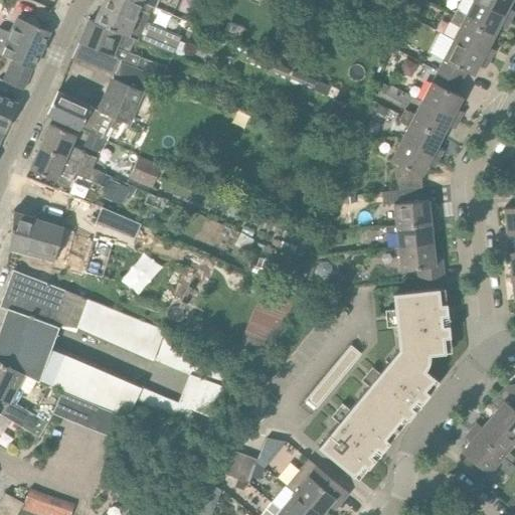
[(181,37),(146,22),(149,15),(141,12),(144,3),(136,0),(104,0),(94,22),(101,25),(135,40),(138,41),(173,56),(181,37)]
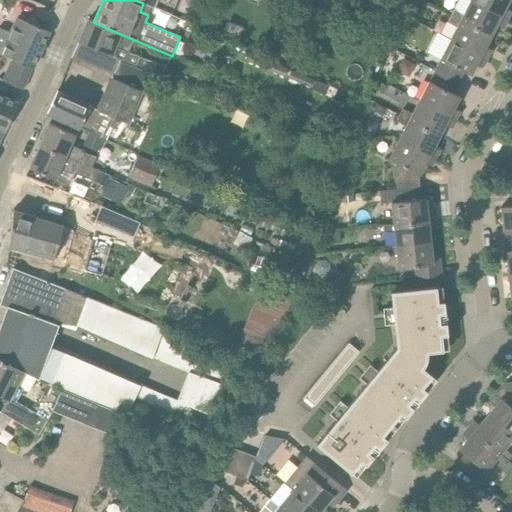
[(467,0),(470,2),(507,21),(511,13),(505,9),(510,0),(467,0)]
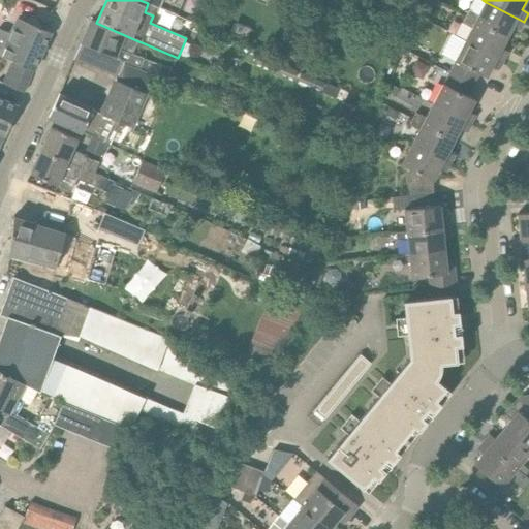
[(520,30),(524,22),(486,2),(479,16),(469,10),(466,17),(507,38),(514,27),(520,30)]
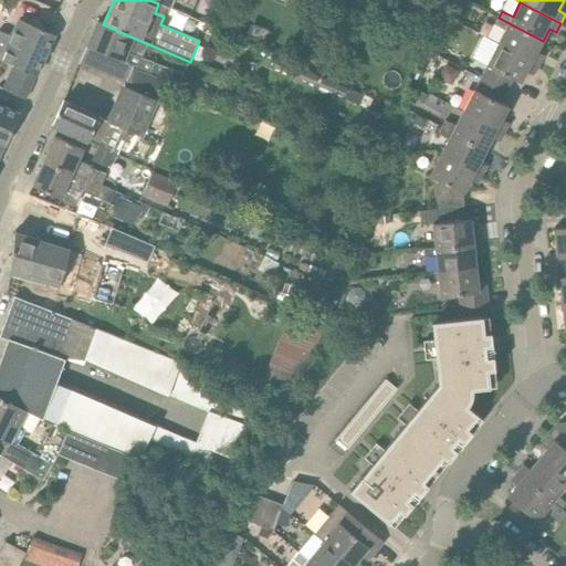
[(499,44),(540,65),(544,56),(537,53),(543,41),(499,18),(495,24),(505,30),(499,44)]
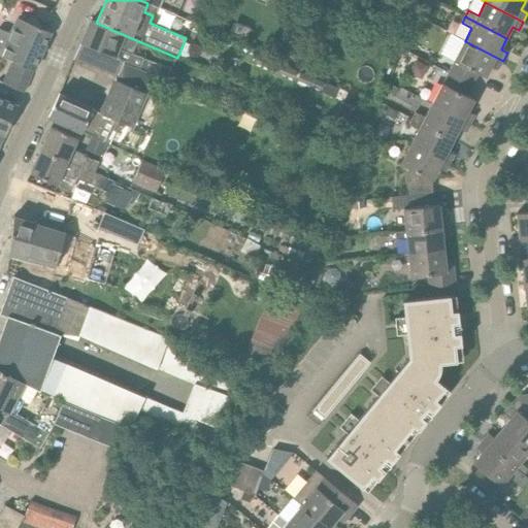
[(0,56),(10,61),(33,72),(51,33),(17,19),(8,37),(0,33),(0,56)]
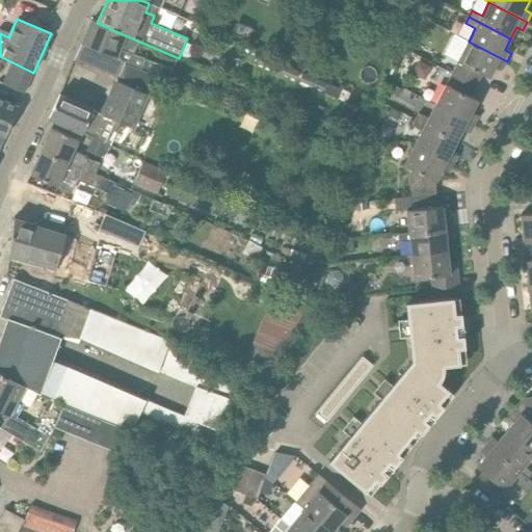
[(125,62),(155,74),(158,75),(161,65),(134,55),(139,42),(104,26),(97,23),(91,21),(82,44),(125,62)]
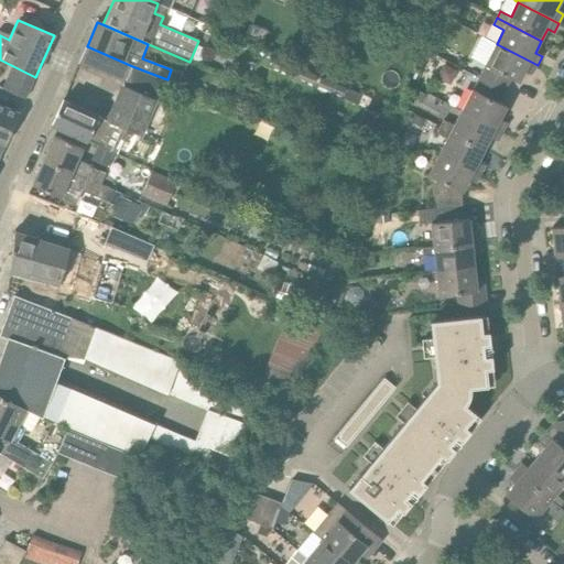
[(479,78),(505,91),(511,79),(519,84),(525,71),(532,75),(538,65),(497,44),(485,66),(486,66),(479,78)]
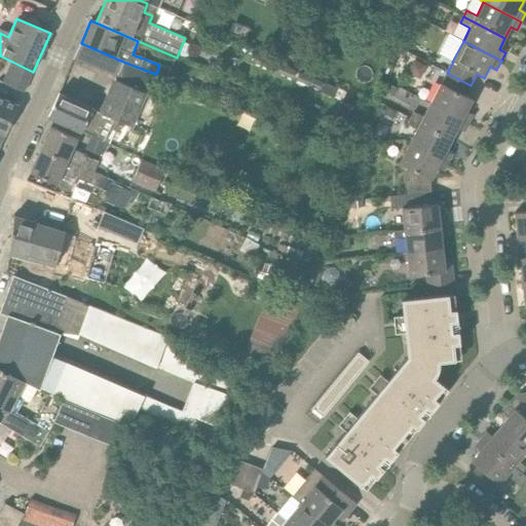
[(96,49),(81,43),(75,60),(88,65),(96,49)]
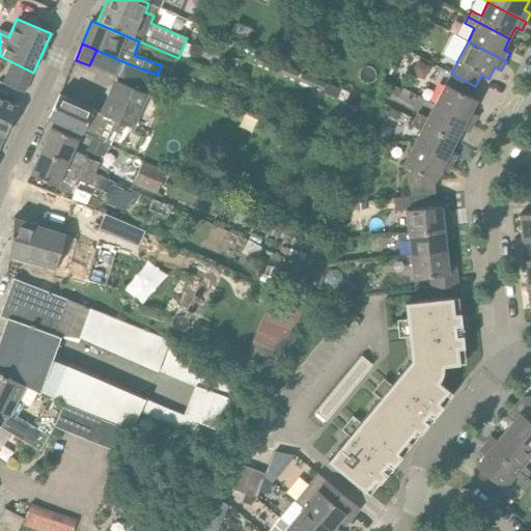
[(299,72),(260,55),(256,63),(296,80),(299,72)]
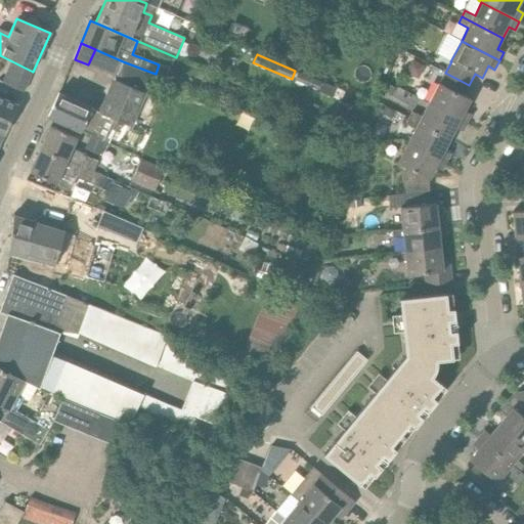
[(10,60),(2,83),(23,92),(24,92),(33,72),(10,60)]
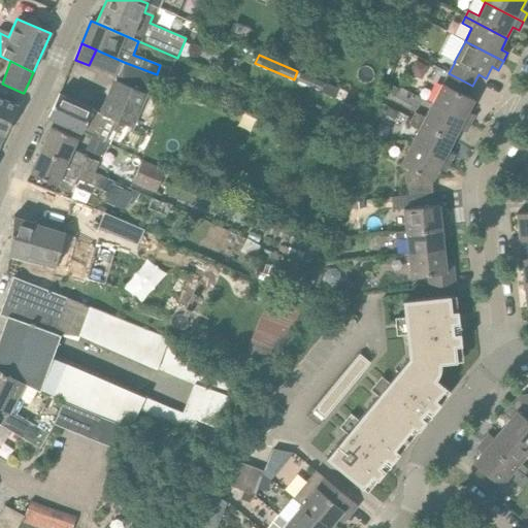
[(48,118),(83,133),(95,139),(105,117),(133,129),(135,124),(149,130),(161,100),(145,93),(154,73),(124,62),(116,80),(114,80),(100,113),(93,110),(59,94),(48,118)]
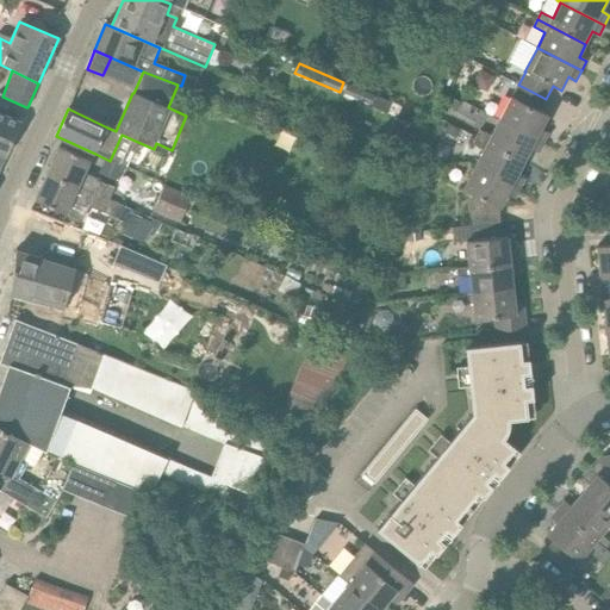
[(375,97),(348,85),(344,93),(372,105),(375,97)]
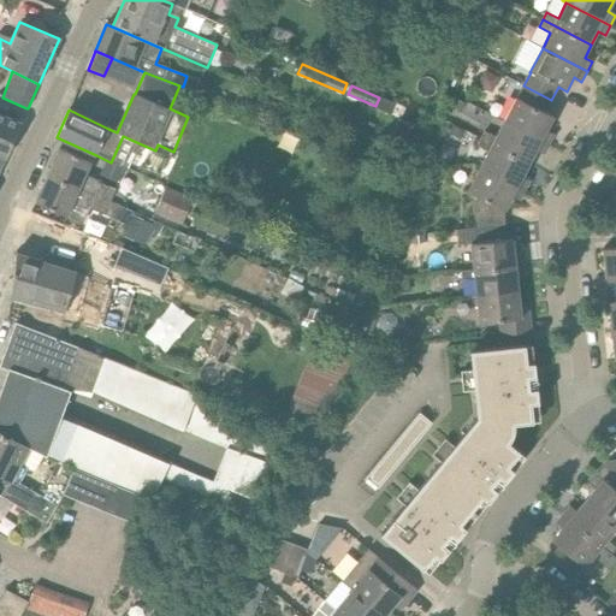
[(504,123),(549,146),(554,136),(546,131),(554,118),(544,113),(551,100),(523,86),(517,99),(516,99),(504,123)]
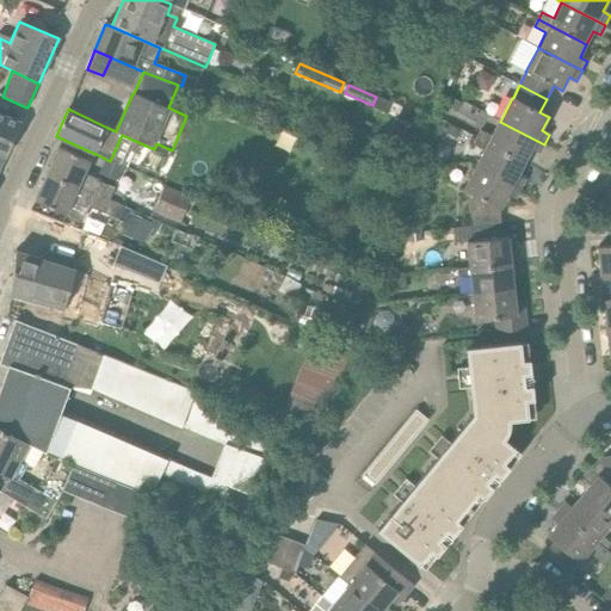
[(20,124),(20,123),(0,115),(0,154),(6,158),(20,124)]
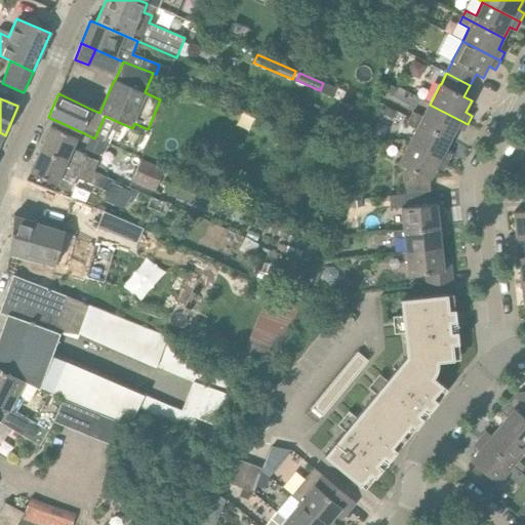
[(463,132),(468,124),(430,105),(422,118),(412,113),(409,119),(451,140),(456,129),(463,132)]
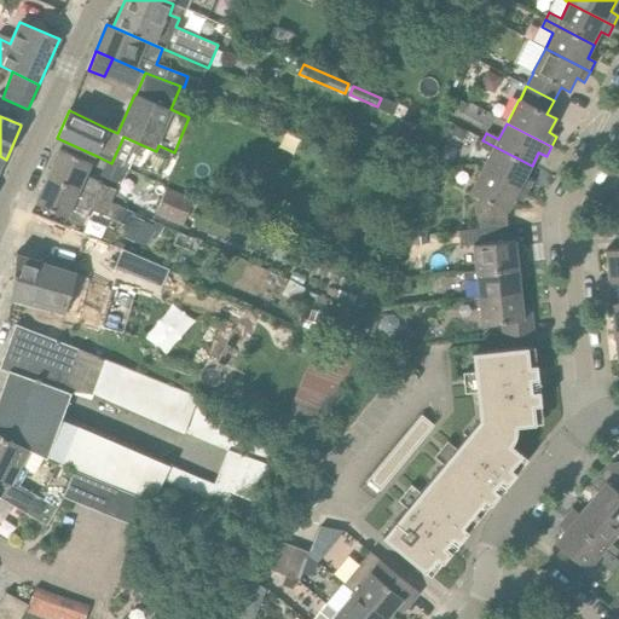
[(482,169),(527,192),(532,183),(525,179),(532,166),(482,140),(479,148),(491,154),(482,169)]
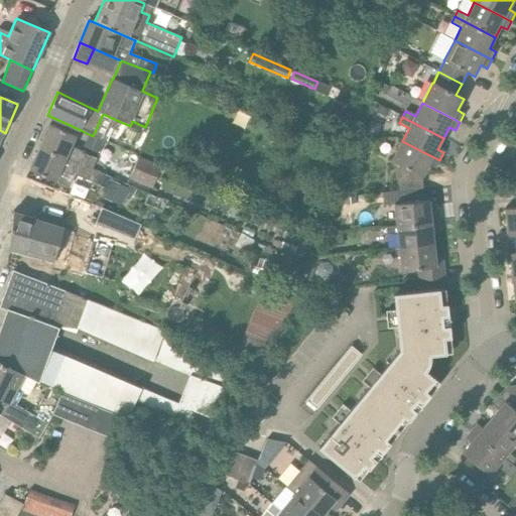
[(39,147),(103,174),(104,171),(95,167),(98,159),(86,154),(87,153),(73,147),(77,136),(49,125),(39,147)]
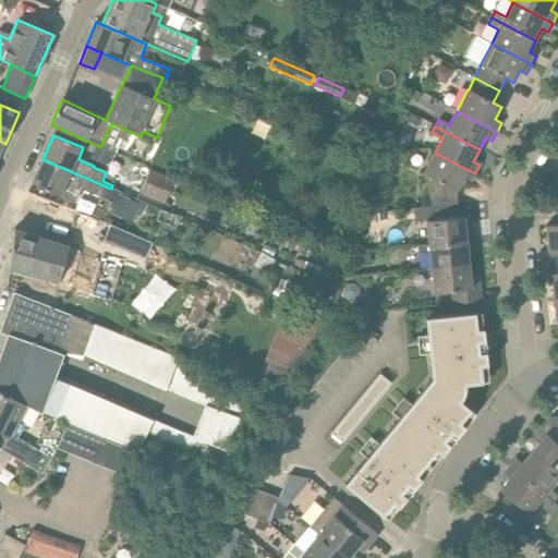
[(431,205),(458,202),(458,192),(464,179),(471,182),(475,173),(435,153),(424,174),(432,179),(428,185),(431,205)]
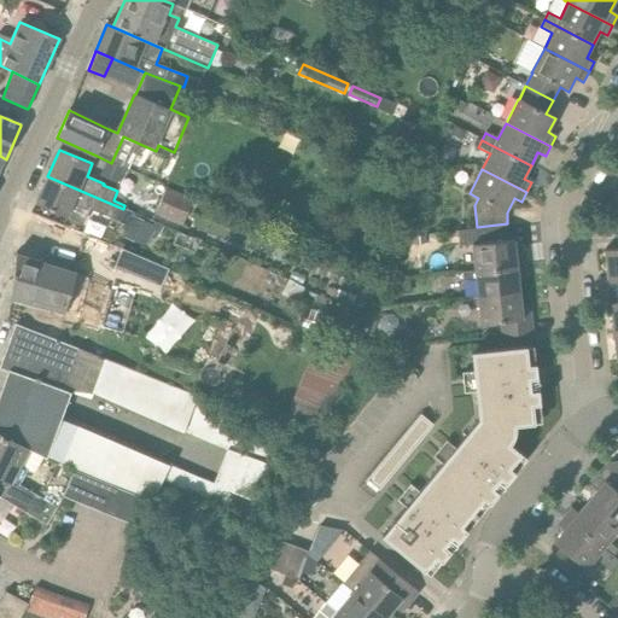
[(118,222),(123,209),(47,176),(35,204),(68,217),(74,205),(87,211),(88,209),(118,222)]
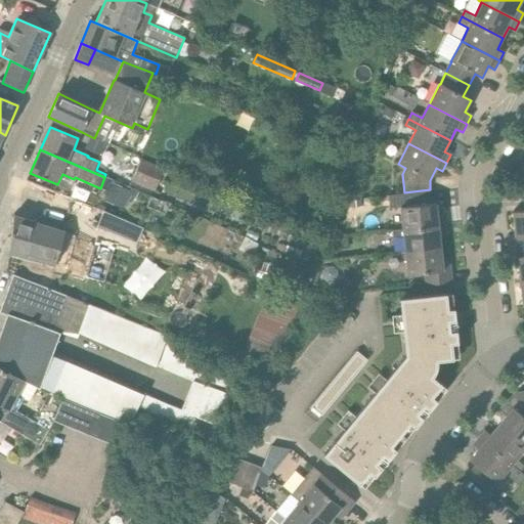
[(132,182),(155,191),(165,169),(141,160),(132,182)]
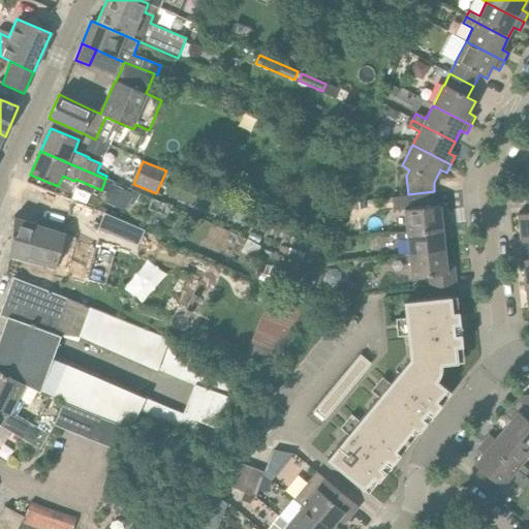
[(407,232),(449,228),(448,219),(441,219),(440,206),(435,207),(434,191),(408,194),(408,195),(393,197),(394,211),(404,210),(407,232)]
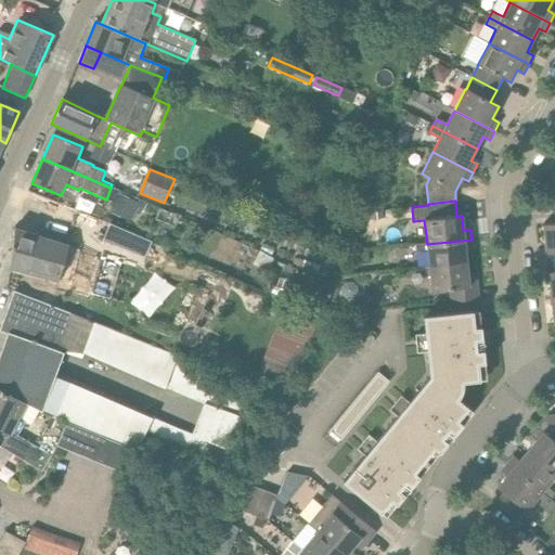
[(546,249),(554,248),(554,204),(552,204),(554,223),(543,224),(546,249)]
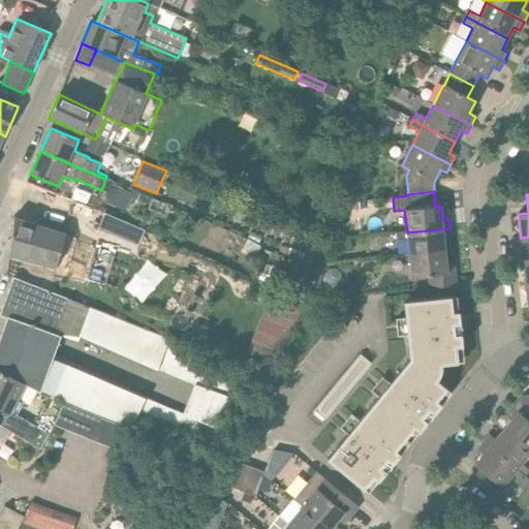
[(104,213),(97,230),(137,247),(145,231),(104,213)]
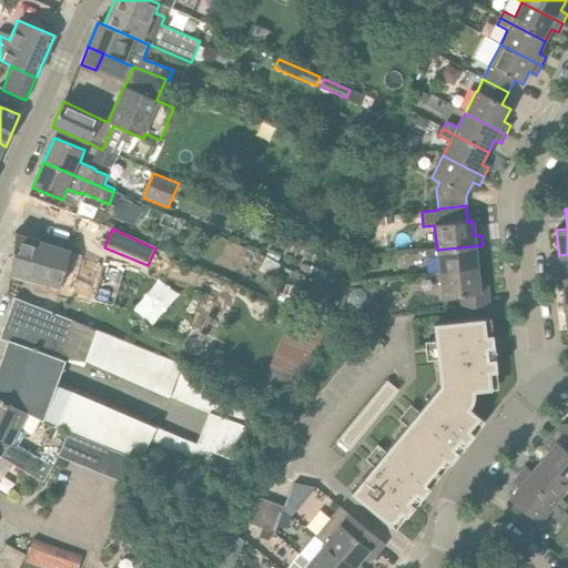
[(9,274),(77,293),(78,290),(98,295),(105,264),(85,257),(85,256),(14,233),(9,274)]
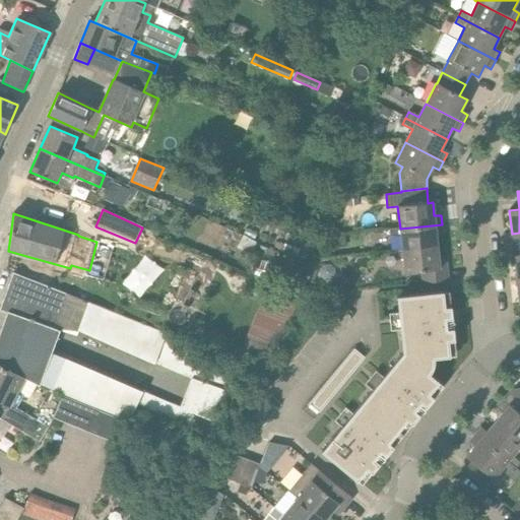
[(402,251),(438,247),(436,235),(443,234),(442,224),(400,229),(389,230),(390,237),(400,236),(402,251)]
